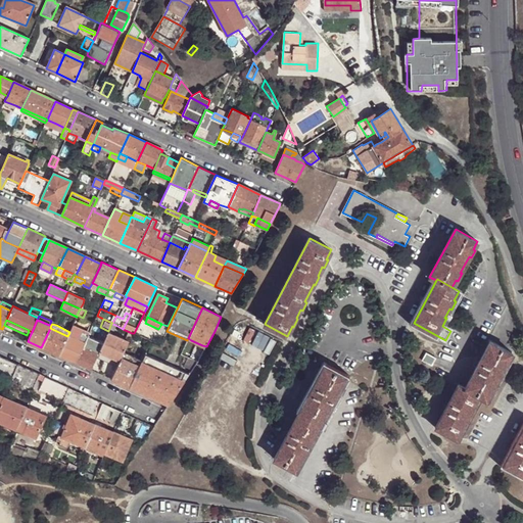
[(164,333),(168,326),(161,324),(158,329),(157,330),(164,333)]
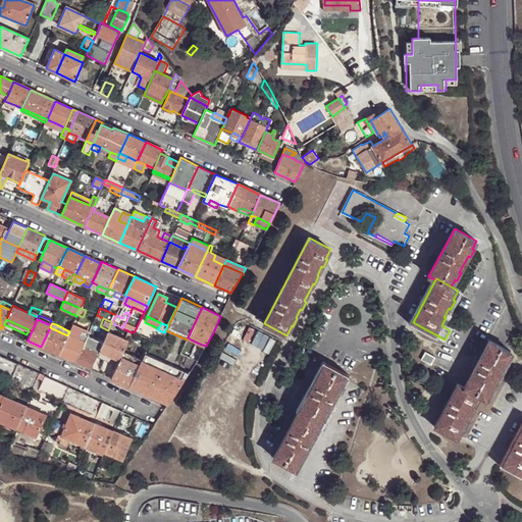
[(50,327),(41,347),(59,355),(67,335),(50,327)]
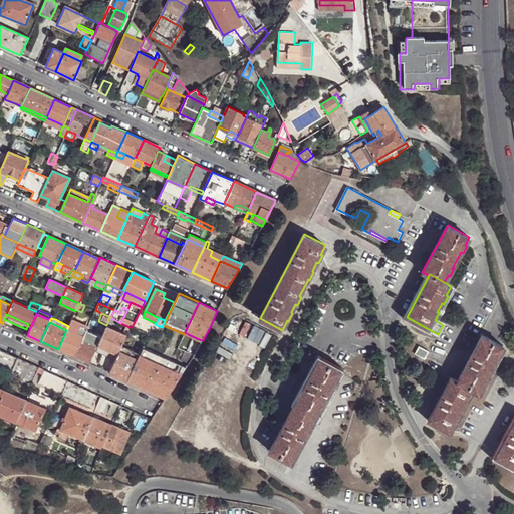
[(85,331),(86,329),(70,322),(68,326),(66,330),(82,337),(84,333),(85,331)]
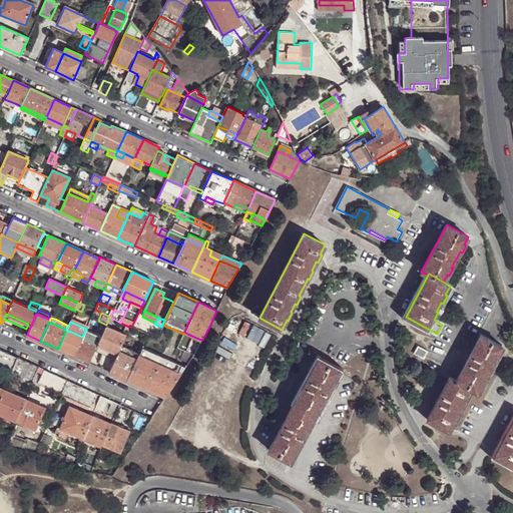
[(120,346),(126,335),(109,327),(106,326),(100,337),(97,345),(115,353),(117,354),(118,351),(120,346)]
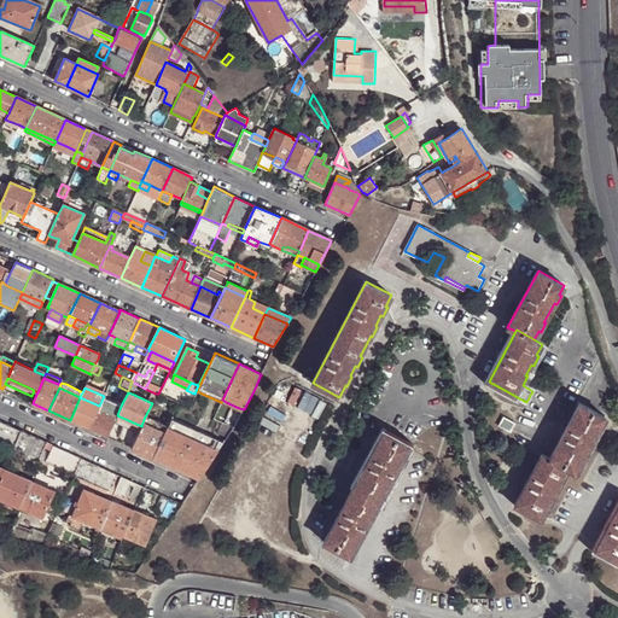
[(99,406),(80,397),(70,420),(89,429),(99,406)]
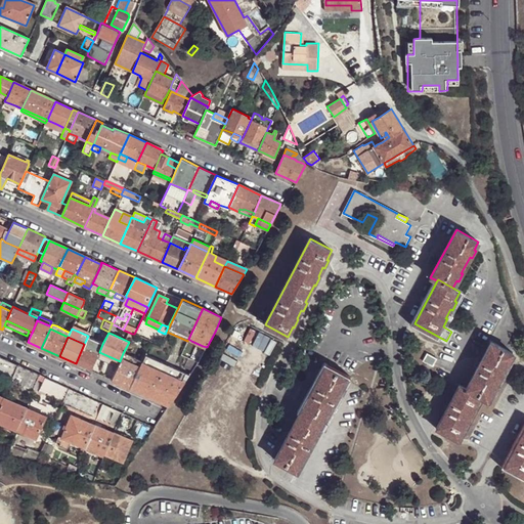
[(86,340),(84,344),(76,363),(91,370),(97,357),(99,352),(102,344),(87,338),(86,340)]
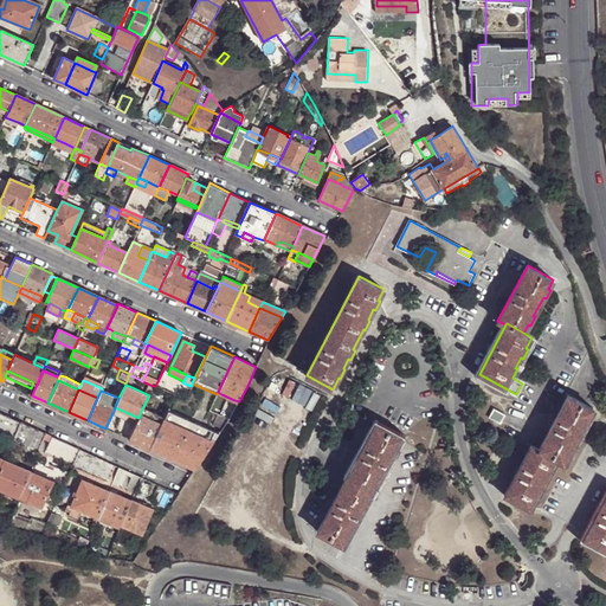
[(540,450),(558,459),(566,464),(595,408),(569,394),(541,449),(540,450)]
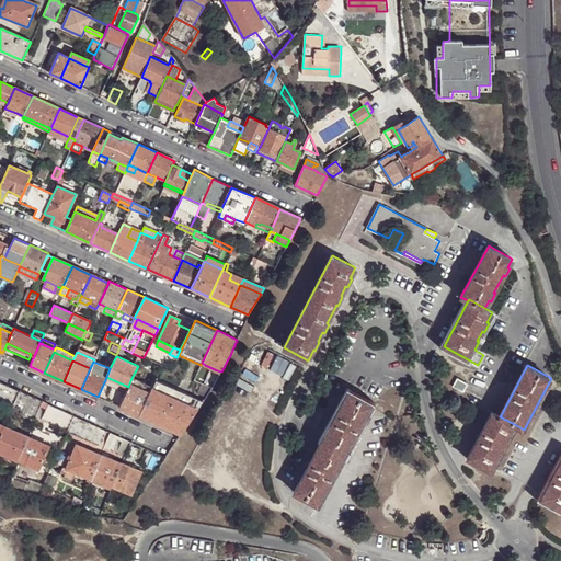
[(126,386),(106,377),(104,382),(118,390),(117,392),(119,392),(122,393),(126,386)]
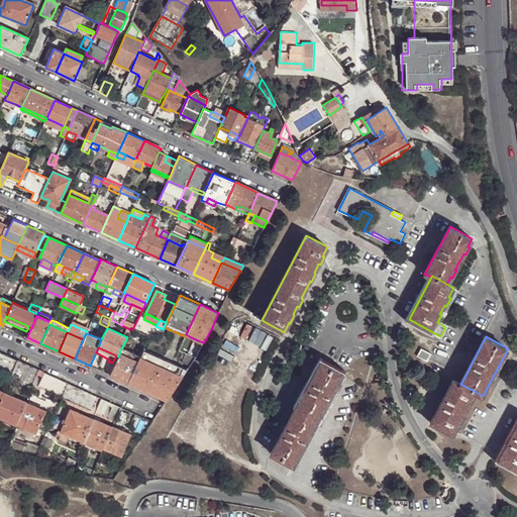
[(140,356),(121,348),(119,353),(137,363),(139,358),(140,356)]
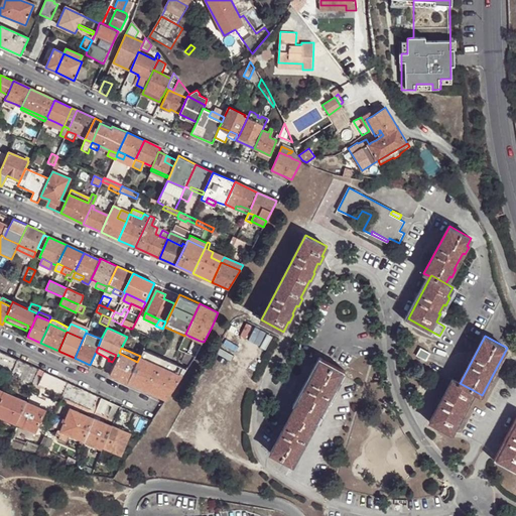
[(416,355),(426,361),(430,353),(420,348),(416,355)]
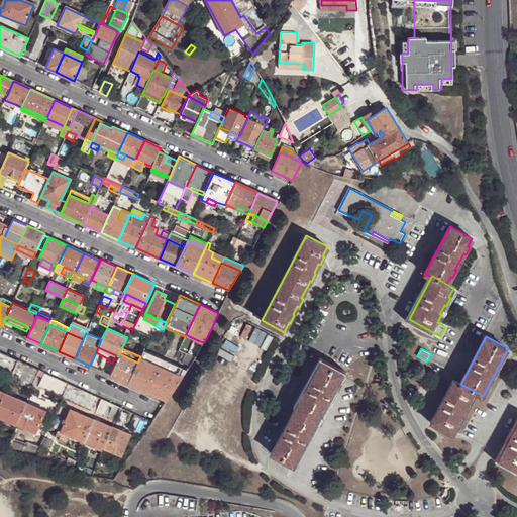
[(187,370),(143,350),(140,356),(139,358),(182,378),(187,370)]
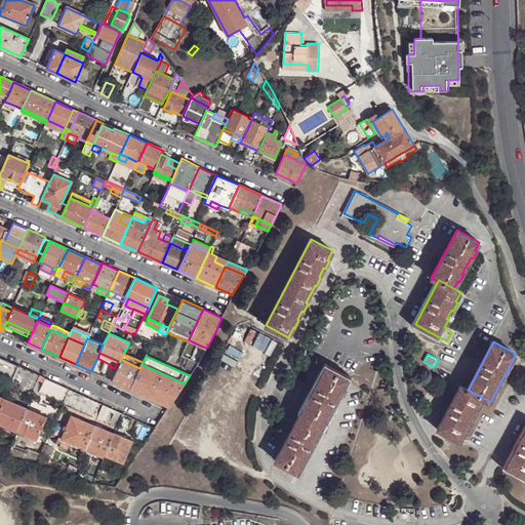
[(0,378),(9,382),(11,380),(17,366),(0,358),(0,378)]
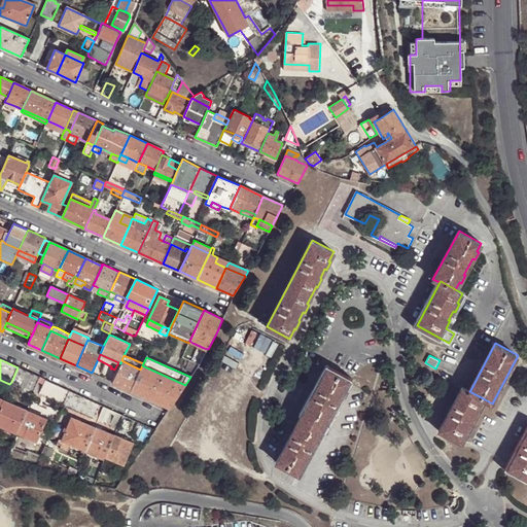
[(140,370),(121,360),(120,363),(117,371),(112,382),(131,390),(140,370)]
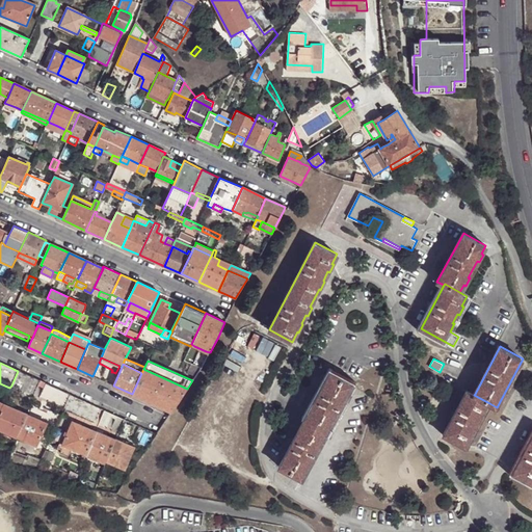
[(194,376),(200,368),(191,364),(187,373),(194,376)]
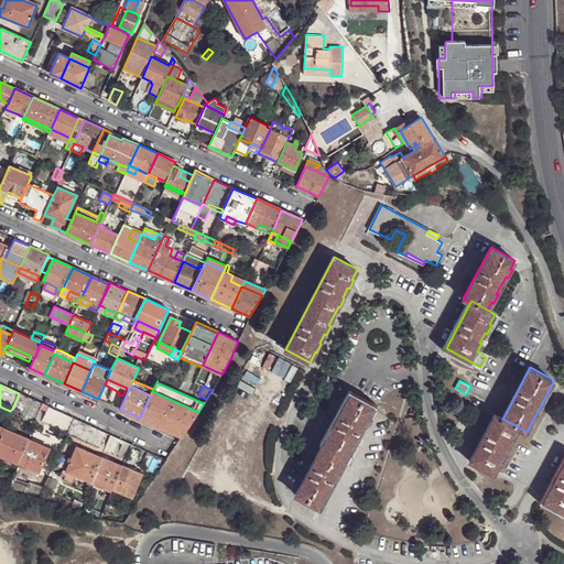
[(152,391),(150,396),(140,418),(181,436),(198,412),(152,391)]
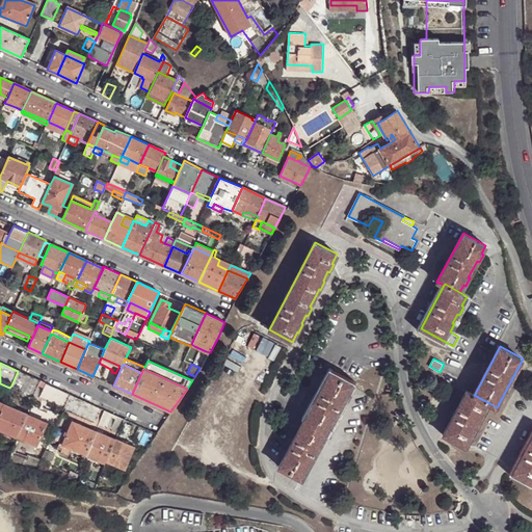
[(33,396),(40,380),(18,371),(11,386),(33,396)]
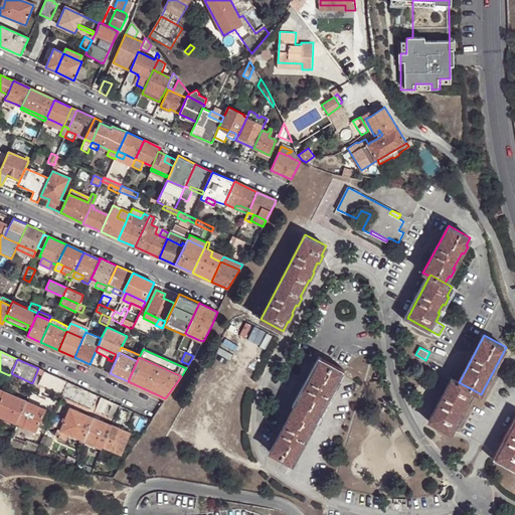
[(271,451),(292,463),(296,455),(298,456),(302,448),(301,448),(309,432),(311,433),(315,425),(313,424),(321,409),(322,410),(327,402),(325,401),(333,386),(335,387),(339,379),(337,378),(342,371),(320,359),(271,451)]
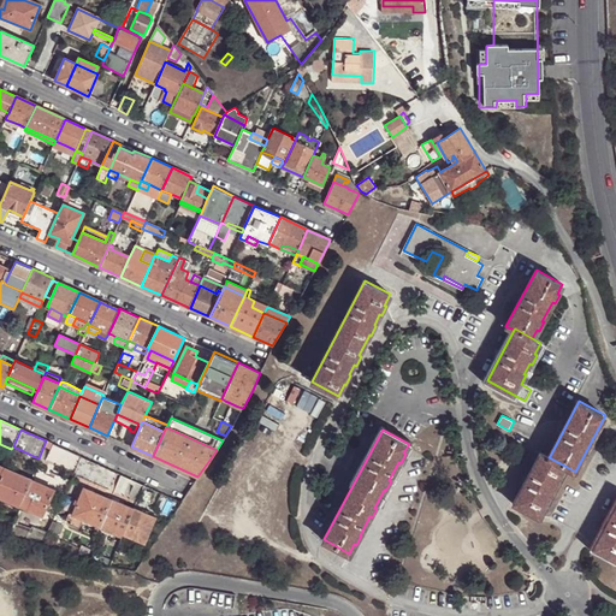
[(134,432),(131,431),(125,444),(131,446),(137,433),(134,432)]
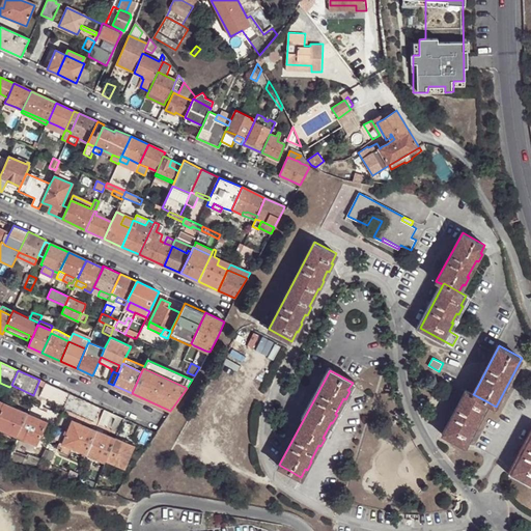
[(38,397),(62,409),(63,408),(70,394),(45,383),(38,397)]
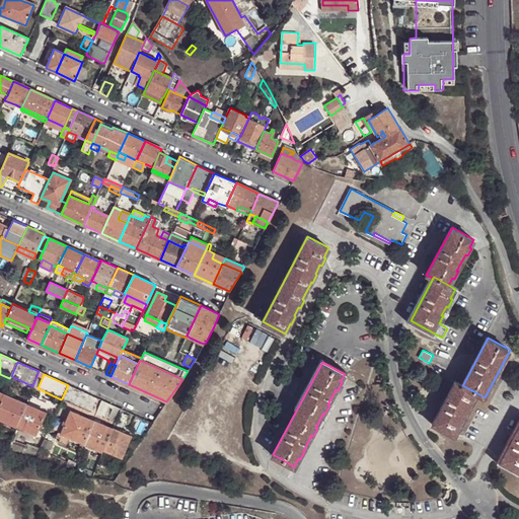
[(455,436),(477,393),(462,385),(463,384),(456,380),(433,424),(455,436)]
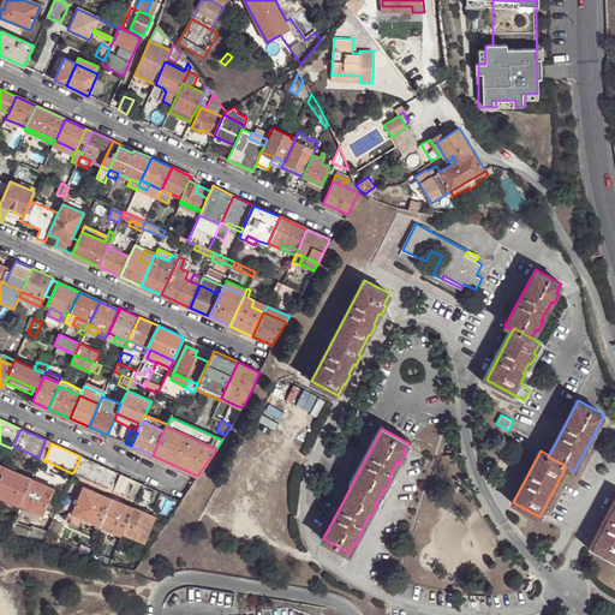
[(109,488),(117,472),(81,457),(73,472),(109,488)]
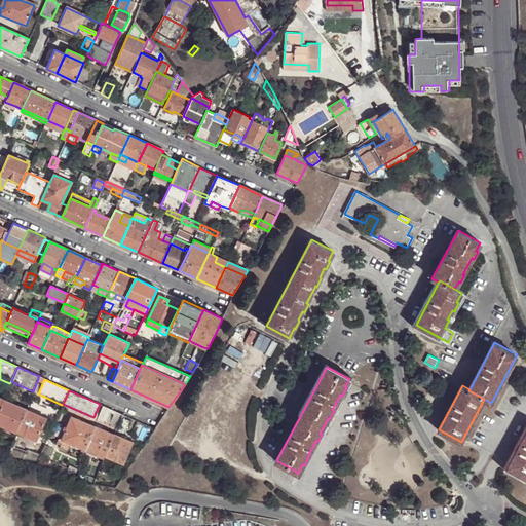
[(0,424),(16,433),(27,410),(3,399),(0,404),(0,424)]
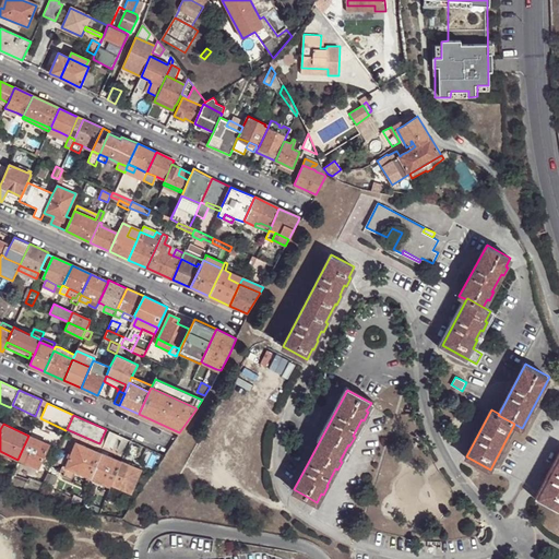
[(110,431),(104,447),(113,450),(119,435),(110,431)]
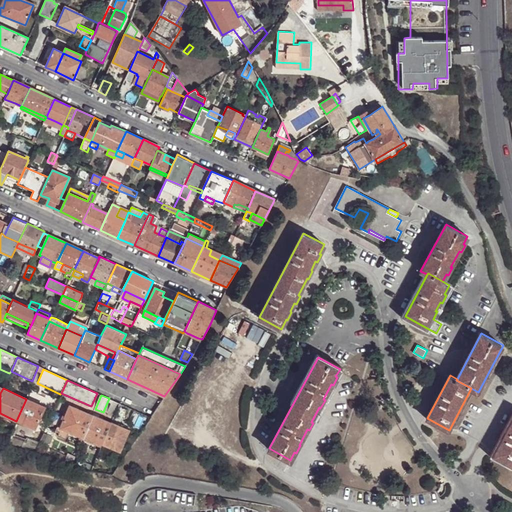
[(26,399),(16,421),(34,429),(38,420),(40,416),(44,407),(26,399)]
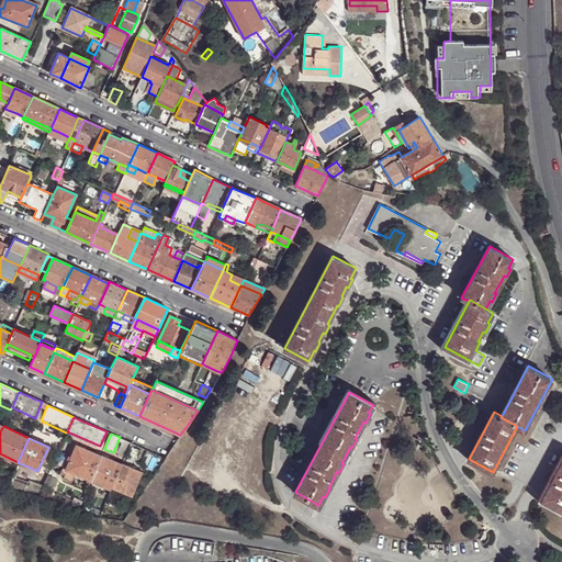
[(115,453),(124,457),(131,442),(123,439),(115,453)]
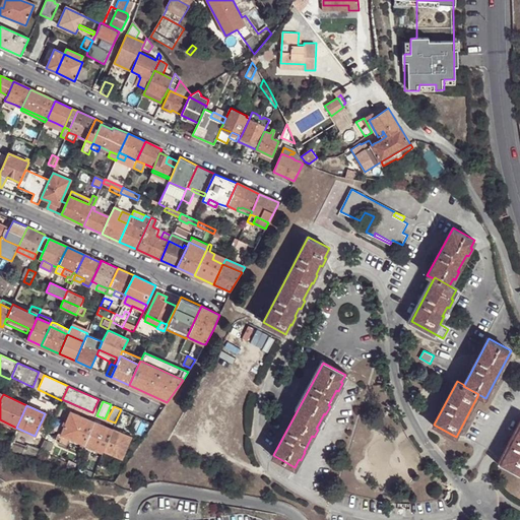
[(69,439),(82,444),(93,421),(70,411),(65,423),(60,434),(57,433),(55,437),(60,439),(58,443),(66,446),(69,439)]
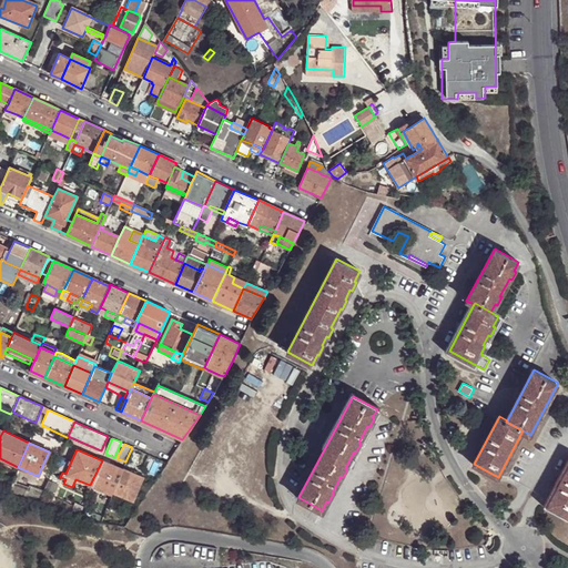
[(68,460),(62,473),(66,474),(71,462),(68,460)]
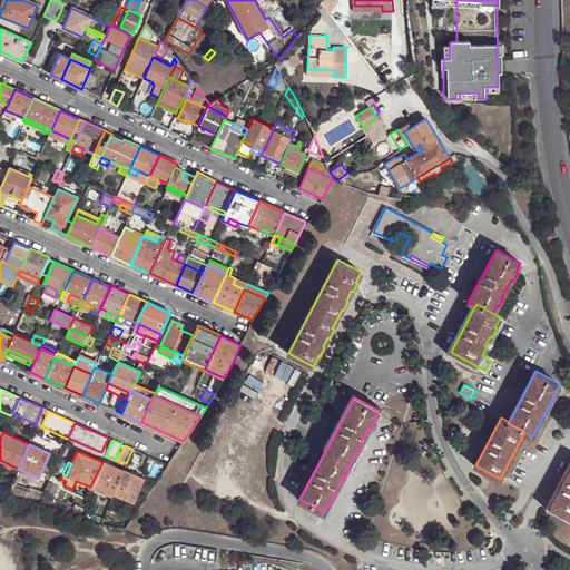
[(90,487),(111,495),(112,493),(123,470),(102,462),(90,487)]
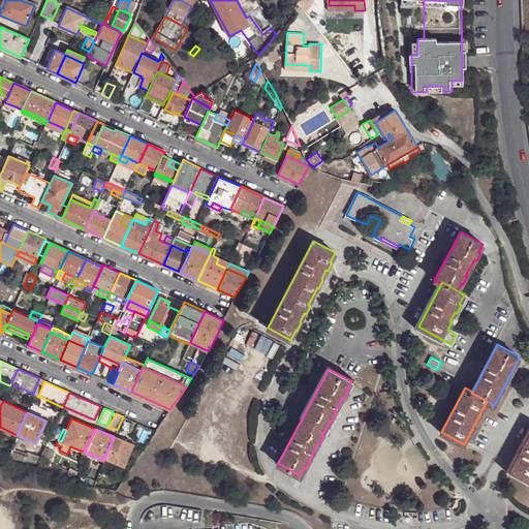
[(528,435),(510,470),(528,480),(528,435)]
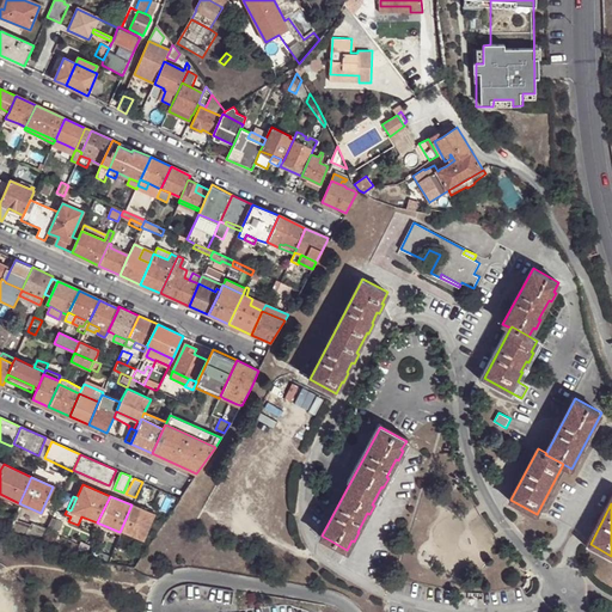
[(132,505),(121,530),(141,539),(153,514),(132,505)]
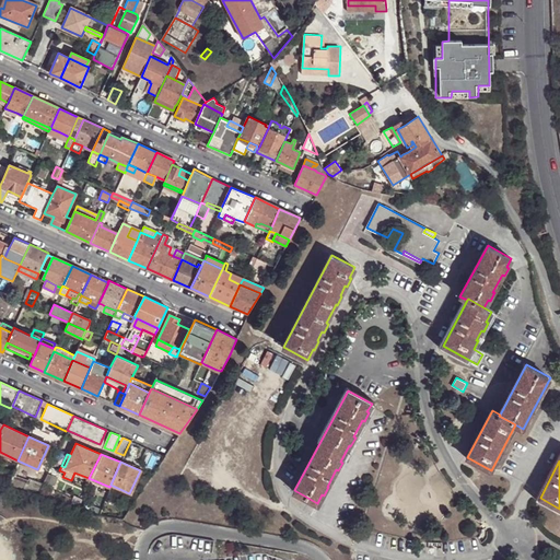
[(46,482),(54,486),(57,478),(49,475),(46,482)]
